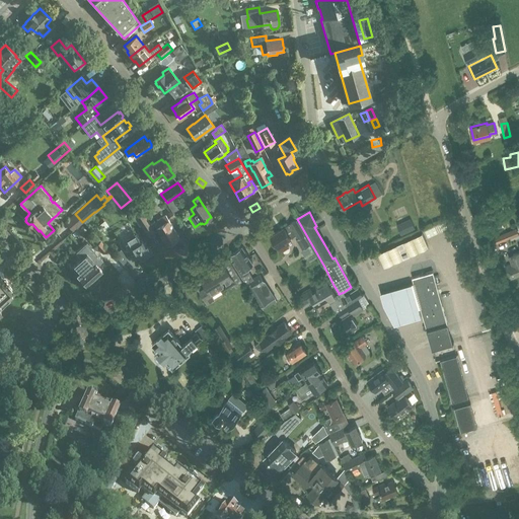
[(173,240),(178,236),(165,216),(151,225),(143,213),(136,217),(148,237),(156,233),(155,232),(157,230),(166,244),(169,245),(172,243),(173,240)]
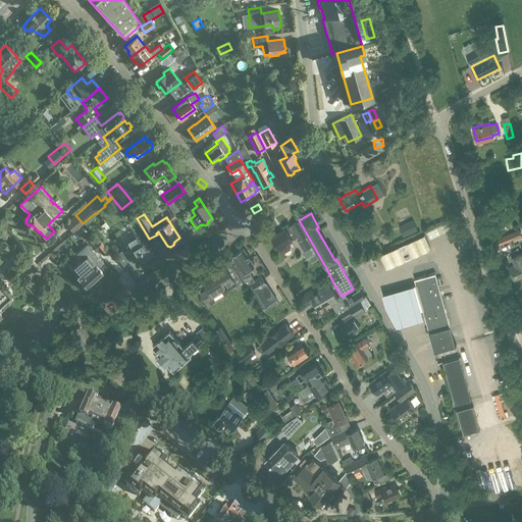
[(404,236),(417,229),(413,219),(399,225),(404,236)]
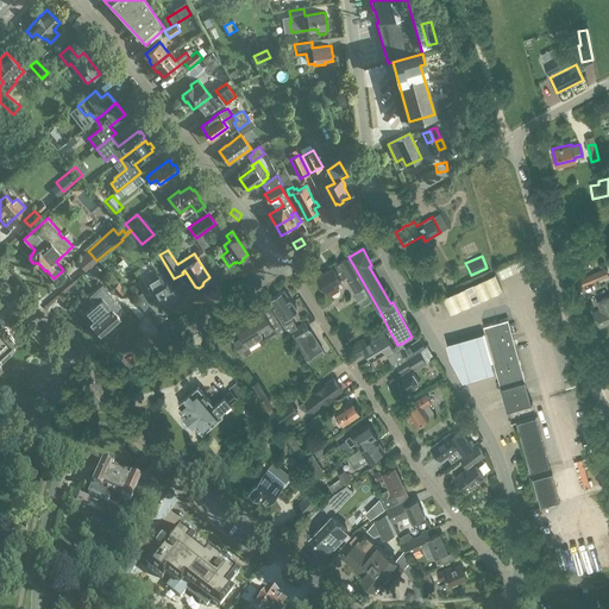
[(343,280),(341,278),(347,275),(350,280),(358,275),(347,258),(340,263),(334,267),(318,276),(326,290),(330,296),(339,292),(334,284),(343,280)]
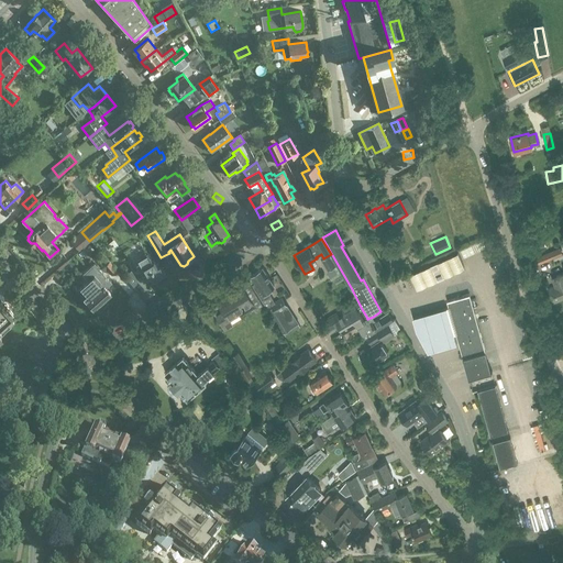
[(464,267),(457,252),(410,274),(417,288),(464,267)]
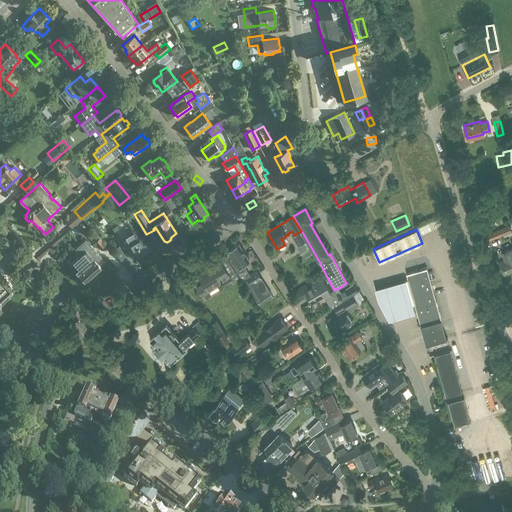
[(134,230),(125,236),(136,255),(138,254),(138,256),(149,249),(144,242),(143,242),(139,236),(138,237),(134,230)]
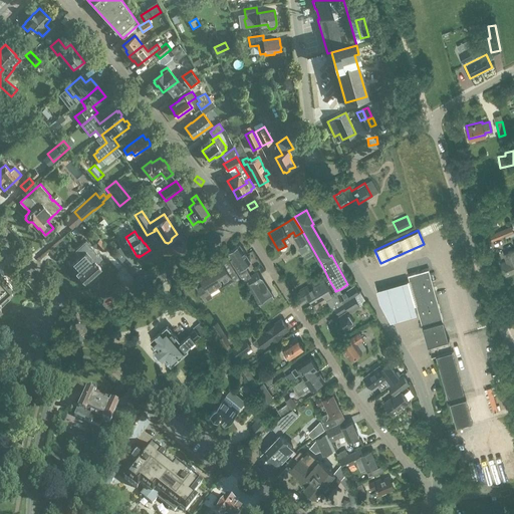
[(487,236),(489,242),(503,236),(500,231),(487,236)]
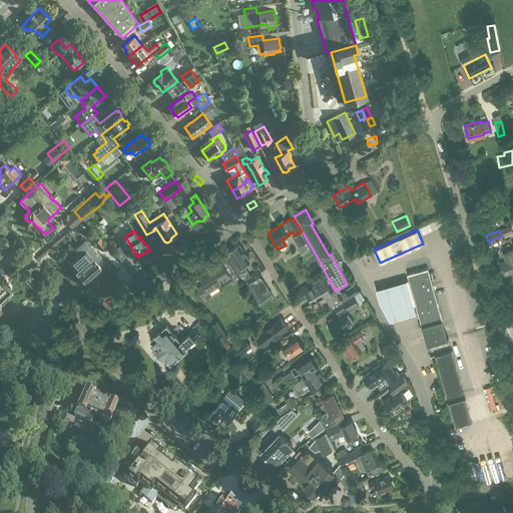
[(106,231),(100,235),(107,245),(113,240),(106,231)]
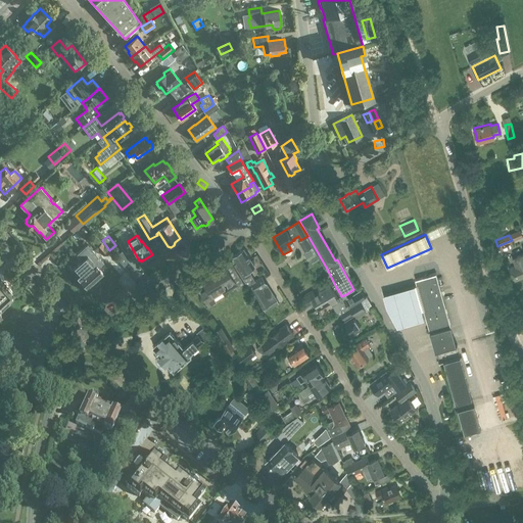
[(306,238),(299,242),(304,251),(312,247),(306,238)]
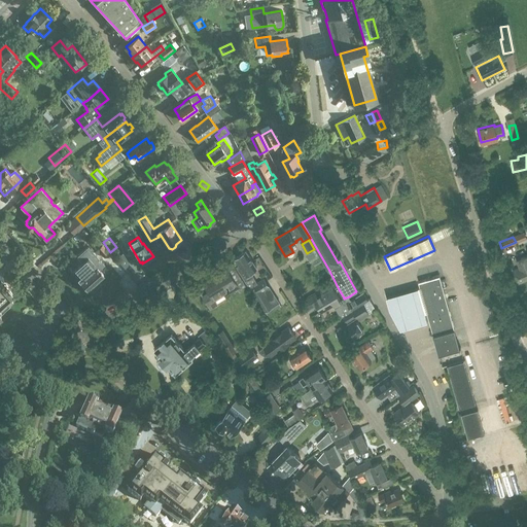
[(98,249),(104,257),(109,253),(102,245),(98,249)]
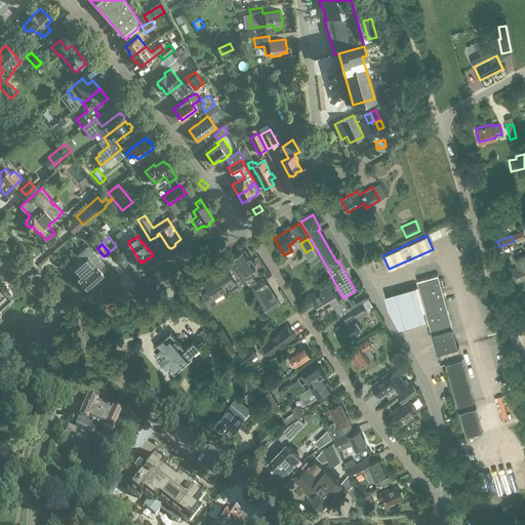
[(263,278),(256,282),(249,271),(255,267),(245,250),(234,257),(238,264),(236,265),(238,268),(237,268),(249,286),(265,310),(278,301),(263,278)]
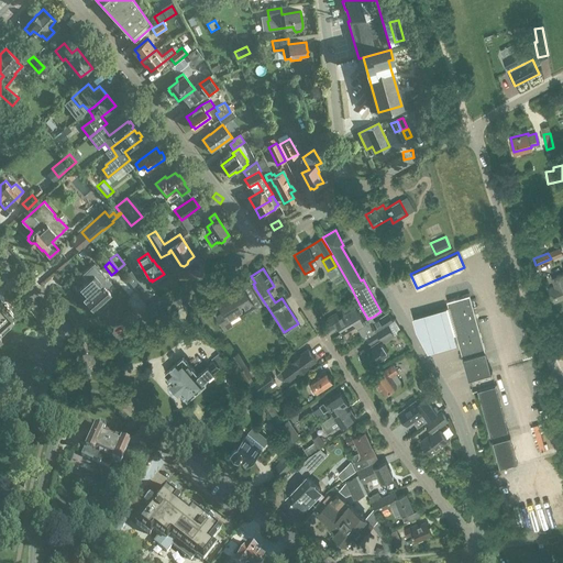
[(40,269),(28,273),(30,286),(43,283),(40,269)]
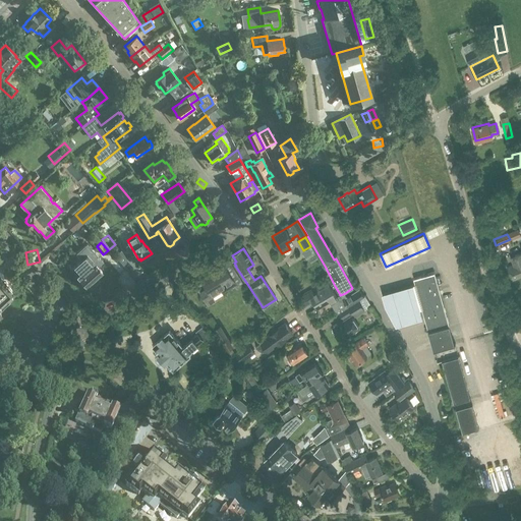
[(87,285),(88,284),(91,288),(97,282),(94,279),(102,271),(98,267),(104,261),(98,254),(96,255),(92,250),(88,254),(72,268),(77,274),(77,275),(80,278),(87,285)]
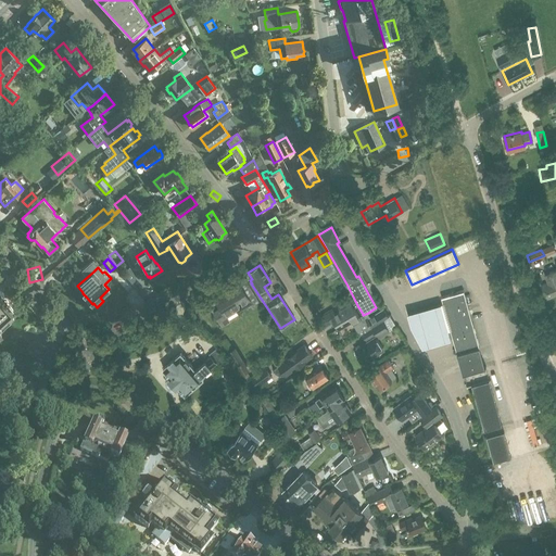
[(129,267),(122,274),(131,283),(136,279),(129,267)]
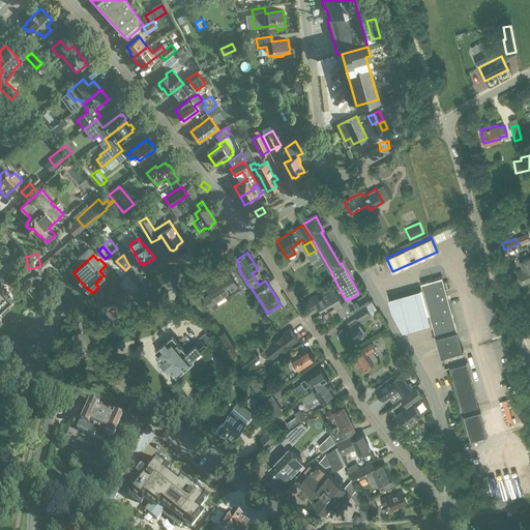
[(516,271),(521,286),(529,281),(529,257),(519,262),(522,269),(516,271)]
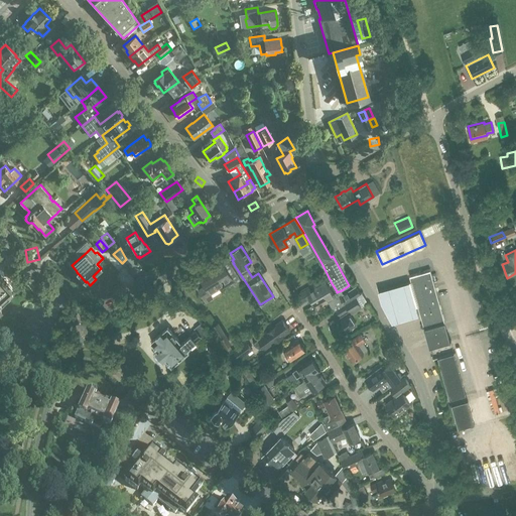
[(221,289),(234,281),(222,262),(200,276),(210,293),(220,288),(221,289)]
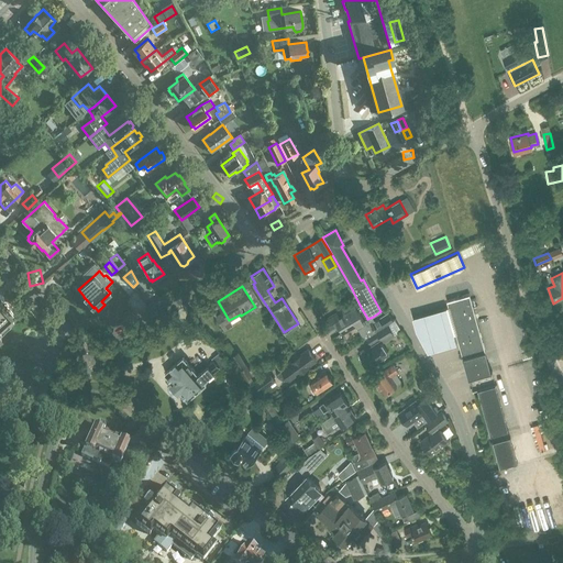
[(0,339),(9,331),(6,327),(9,324),(7,322),(15,315),(2,299),(4,298),(0,293),(0,339)]
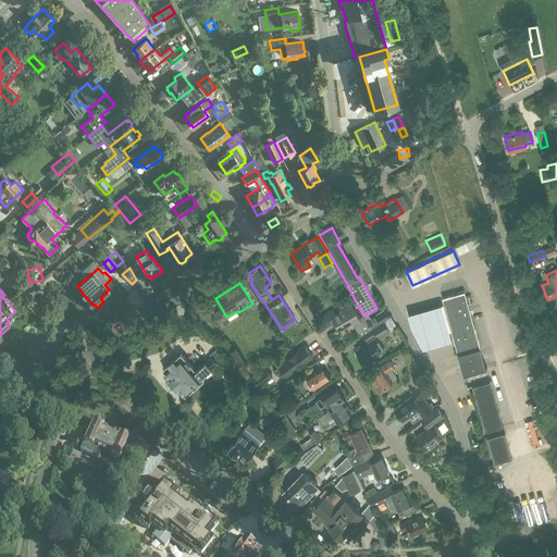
[(482,357),(463,292),(442,298),(443,305),(450,330),(460,364),(463,374),(486,368),(486,367),(484,367),(482,357)]
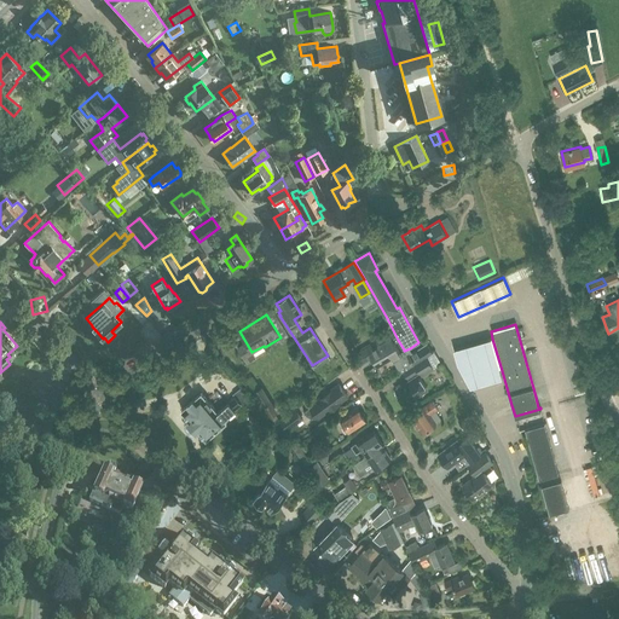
[(377,365),(387,360),(392,358),(400,372),(415,365),(414,364),(416,363),(410,354),(412,353),(410,348),(404,351),(404,350),(399,353),(393,342),(398,340),(395,335),(391,337),(387,339),(369,350),(377,365)]
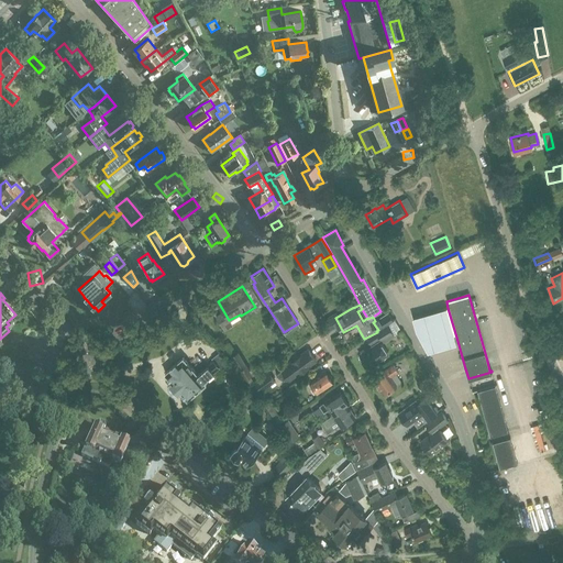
[(448,308),(412,318),(416,332),(428,352),(456,344),(454,334),(455,333),(448,308)]
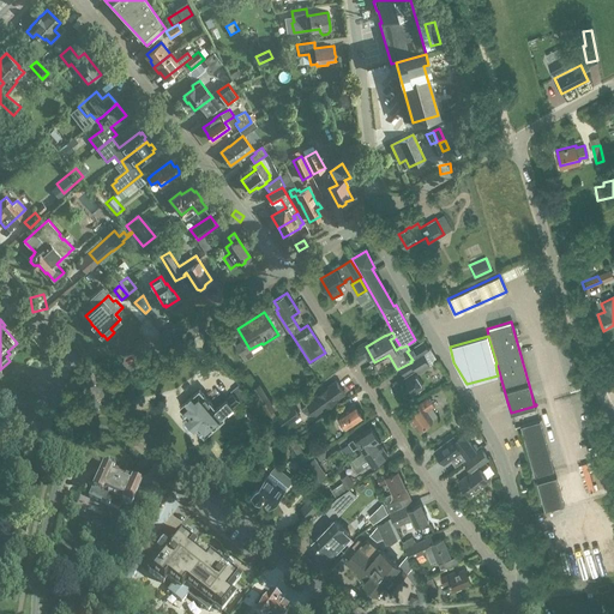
[(423,341),(409,350),(407,351),(413,360),(423,353),(428,349),(423,341)]
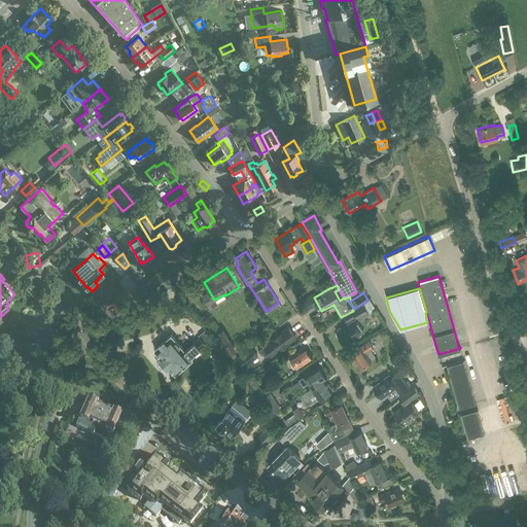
[(259,308),(253,300),(248,303),(254,312),(259,308)]
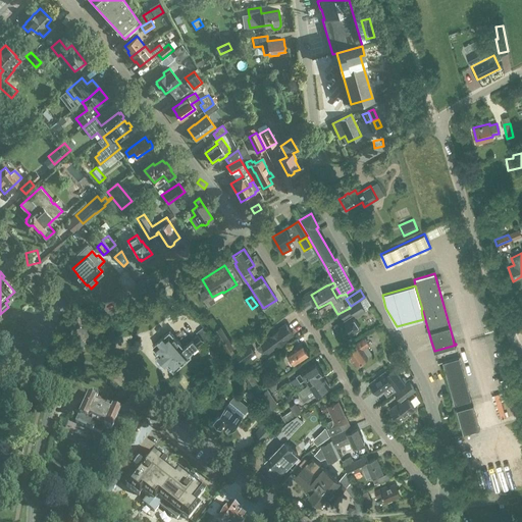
[(360,300),(351,306),(349,307),(350,308),(353,313),(354,315),(365,309),(360,300)]
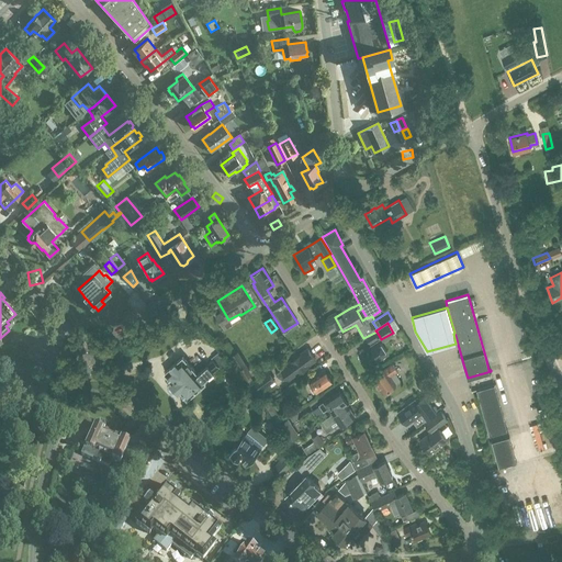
[(380,337),(377,332),(367,337),(370,344),(380,337)]
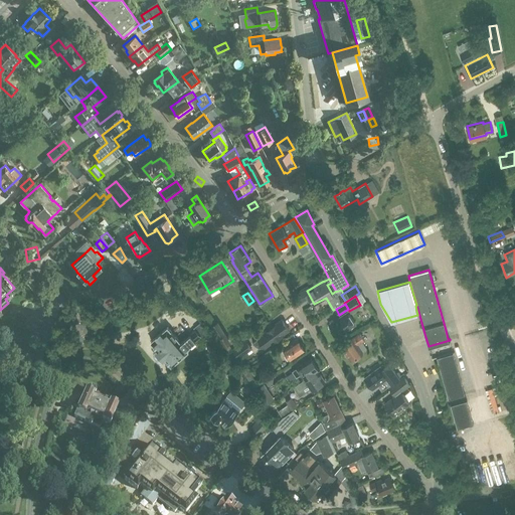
[(328,327),(330,330),(332,330),(336,336),(348,328),(347,326),(354,322),(349,314),(345,314),(340,317),(340,316),(328,324),(329,325),(328,327)]
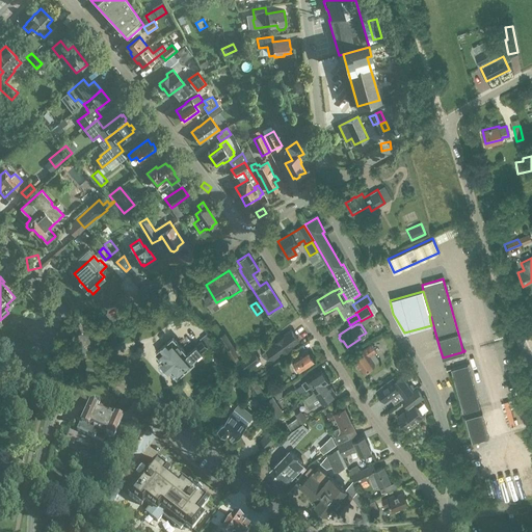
[(215,326),(211,328),(230,358),(239,353),(225,331),(220,336),(215,326)]
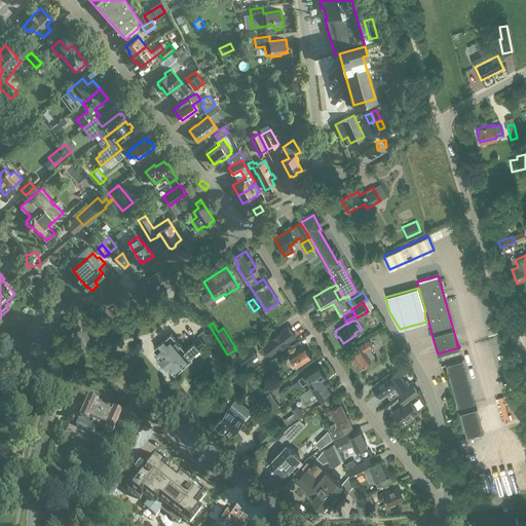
[(263,346),(258,349),(260,351),(262,353),(265,354),(267,354),(270,354),(275,350),(288,341),(289,341),(295,336),(288,327),(268,341),(263,345),(263,346)]
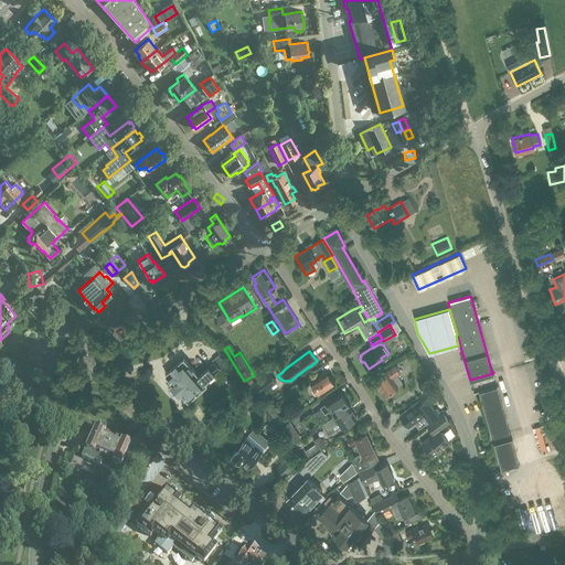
[(214,362),(199,375),(184,359),(177,364),(172,368),(172,369),(166,374),(173,383),(172,384),(172,385),(169,387),(169,390),(173,395),(176,395),(179,392),(179,393),(181,392),(189,401),(206,384),(204,382),(221,369),(223,371),(226,369),(219,359),(215,362),(214,362)]
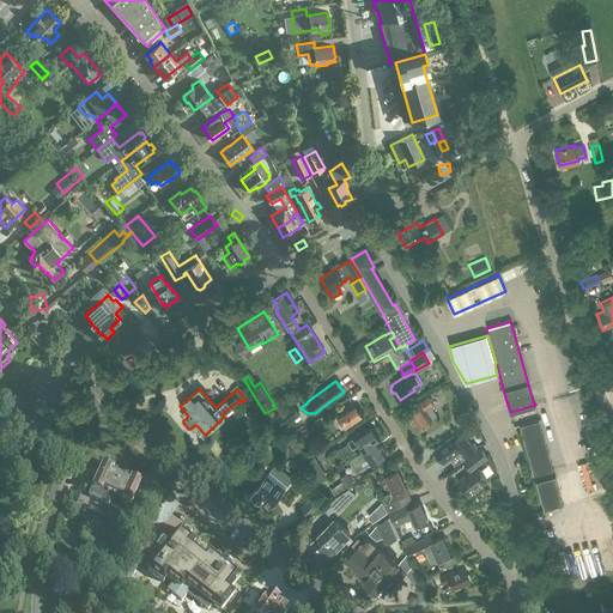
[(419,402),(405,412),(417,429),(431,419),(437,416),(431,406),(432,405),(428,396),(419,402)]
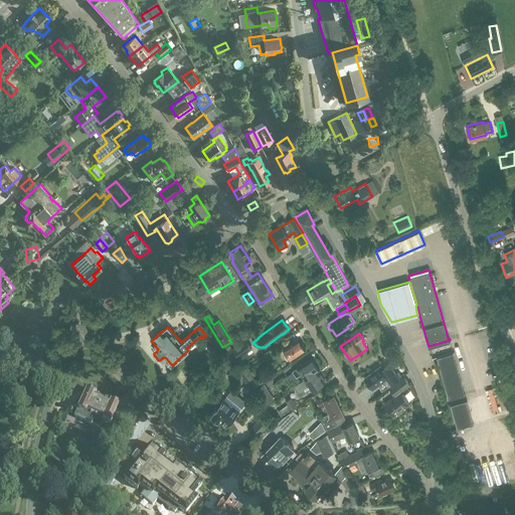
[(280,351),(284,356),(288,353),(292,359),(306,350),(298,338),(284,348),(285,348),(280,351)]
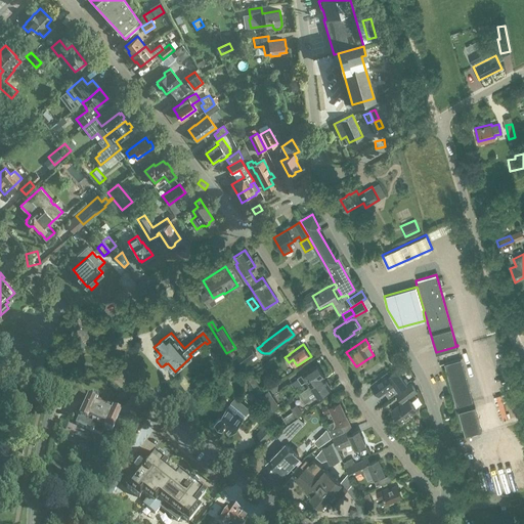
[(243,364),(257,354),(250,345),(235,355),(243,364)]
